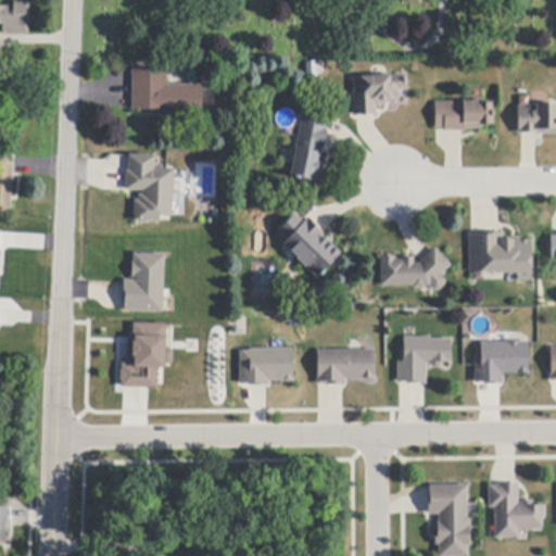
[(0,5),(14,7),(14,2),(30,3),(29,35),(3,34),(3,25),(0,24),(0,5)]
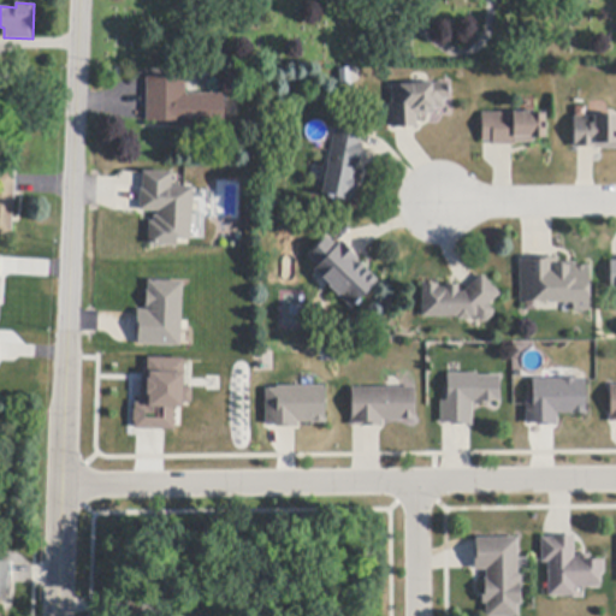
[(179,78),(185,78),(185,94),(224,95),(224,96),(224,123),(224,126),(215,126),(215,129),(190,128),(190,126),(182,126),(182,122),(147,122),(147,119),(147,78),(179,78)]
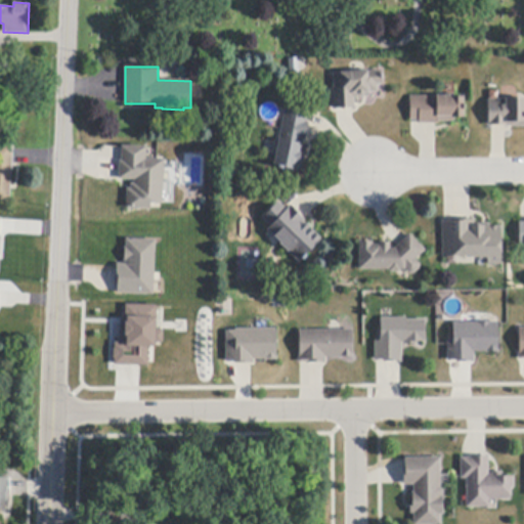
[(353,108),(338,110),(335,110),(334,89),(335,89),(334,74),(352,73),(364,72),(382,71),(383,85),(379,85),(380,93),(369,93),(369,97),(355,98),(355,108),(353,108)]
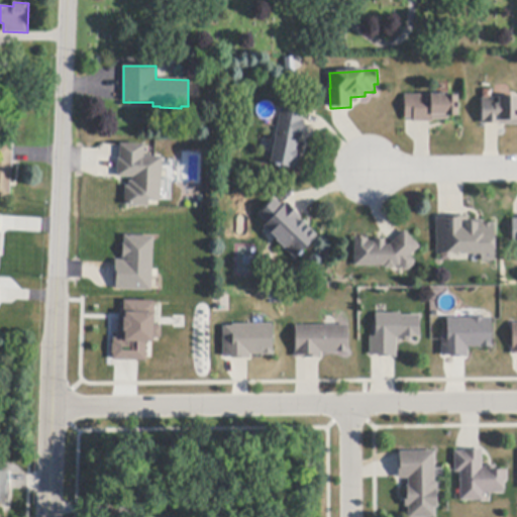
[(430,122),(414,122),(414,119),(406,119),(405,119),(405,96),(457,95),(457,115),(448,115),(448,120),(433,120),(433,122),(430,122)]
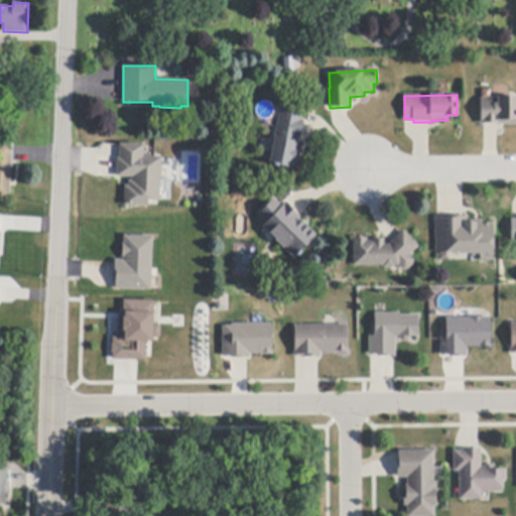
[(498,124),(485,124),(482,124),(482,98),(495,98),(510,98),(515,98),(515,124),(500,125),(500,124),(498,124)]
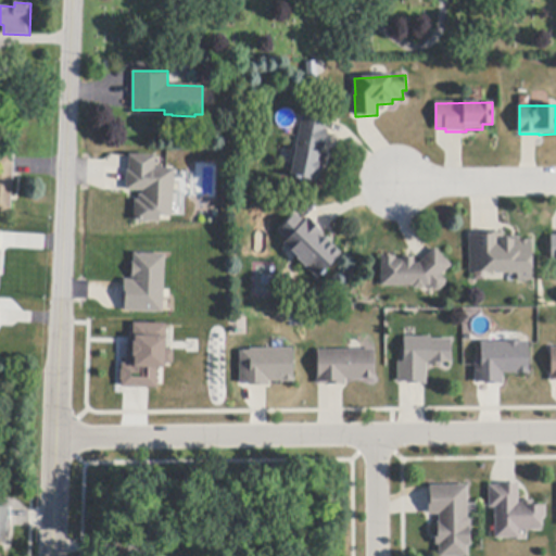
[(328,123),(326,130),(329,131),(326,148),(325,149),(323,149),(321,153),(326,154),(320,184),(291,177),(293,164),(297,152),(303,116),(328,122),(328,123)]
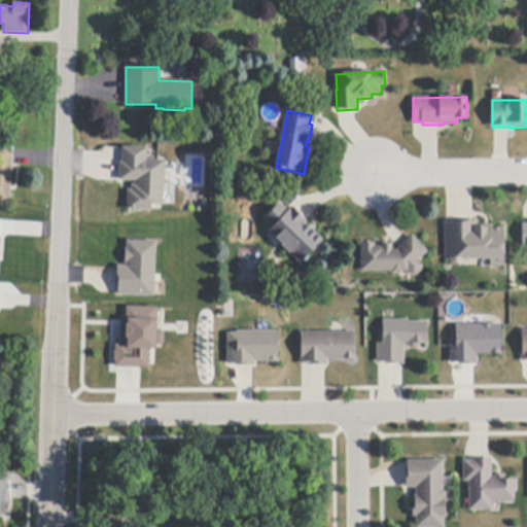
[(0,146),(13,147),(13,150),(12,165),(10,203),(0,202),(0,146)]
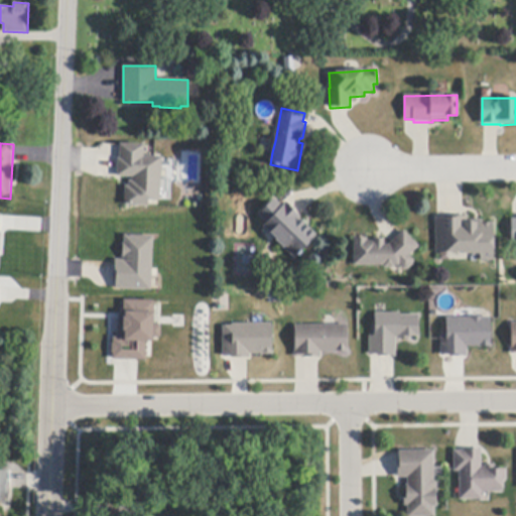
[(144,146),(144,157),(154,157),(162,158),(160,201),(159,201),(149,201),(148,206),(148,207),(124,206),(125,186),(129,186),(129,181),(132,181),(132,178),(118,177),(118,175),(119,158),(120,158),(120,145),(120,144),(144,146)]
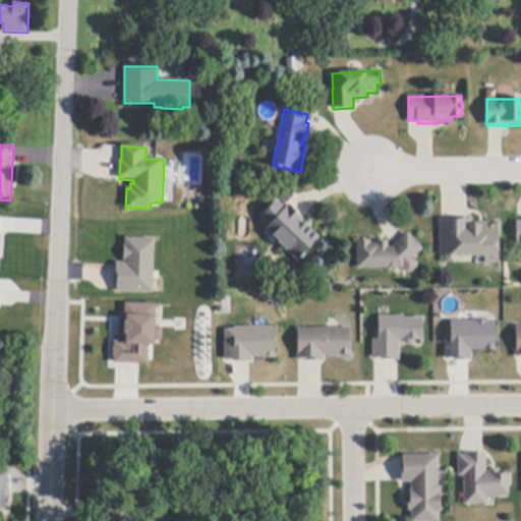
[(278,201),(285,209),(289,205),(303,218),(304,219),(302,221),(321,238),(298,262),(279,242),(279,241),(269,231),(267,229),(269,226),(261,218),(277,200),(278,201)]
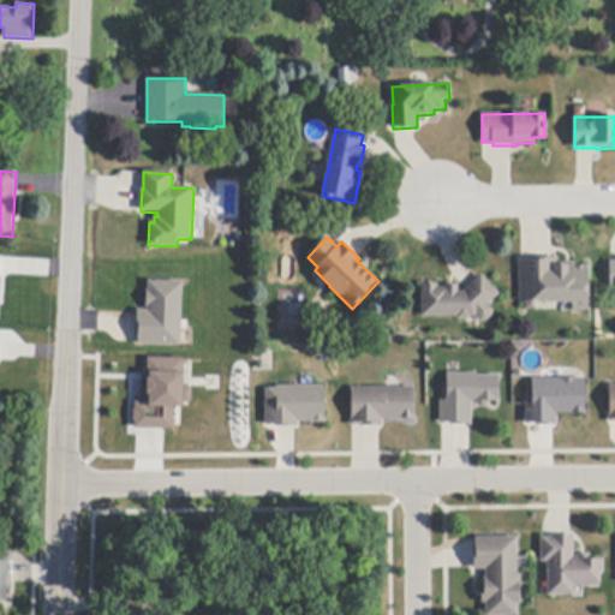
[(573,310),(573,305),(565,305),(565,303),(549,304),(544,302),(525,302),(521,302),(520,260),(523,260),(551,258),(557,258),(557,263),(574,262),(575,267),(589,266),(591,311),(573,312),(573,310)]
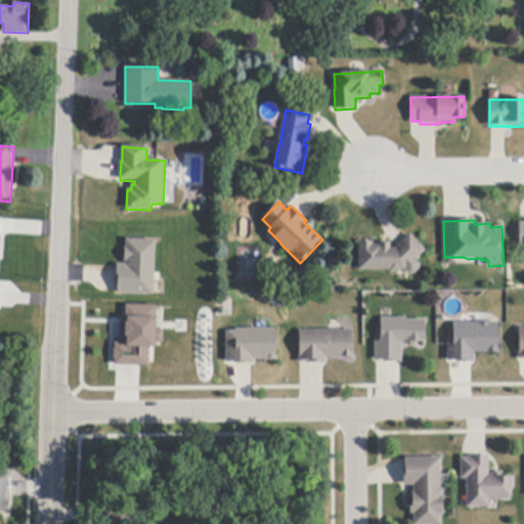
[(410,274),(407,271),(400,271),(400,272),(398,272),(390,272),(390,271),(360,270),(361,242),(374,242),(374,245),(381,246),(381,243),(390,243),(390,250),(396,250),(398,248),(408,236),(410,235),(426,251),(416,260),(420,265),(420,268),(413,274),(410,274)]
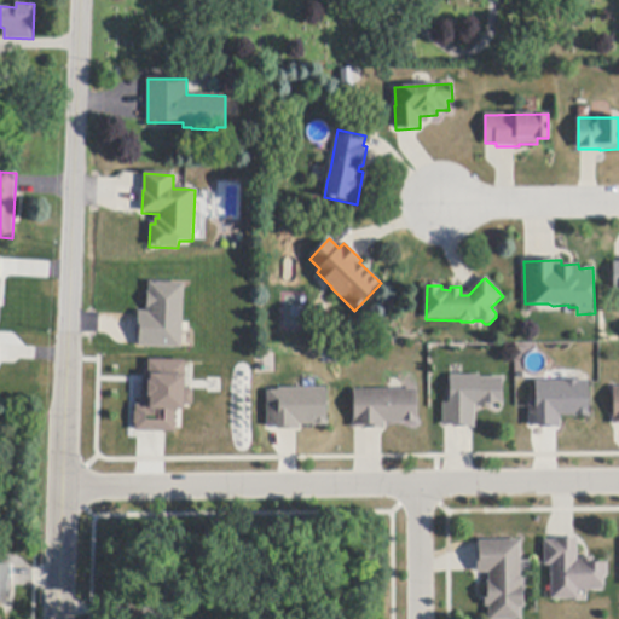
[(184,284),(181,323),(181,335),(181,350),(139,347),(139,345),(139,337),(138,337),(139,316),(139,312),(148,313),(149,310),(146,310),(148,293),(149,293),(150,283),(184,284)]
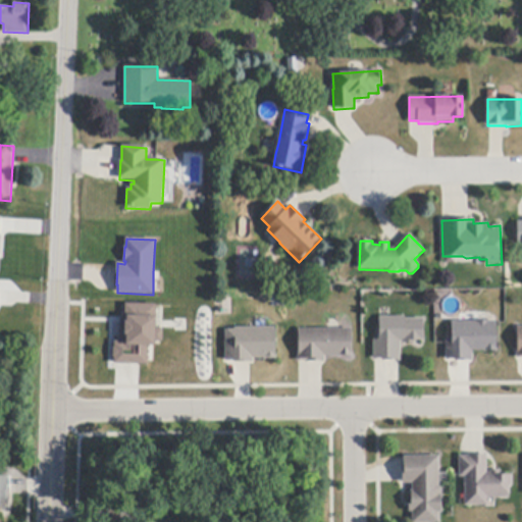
[(154,306),(152,348),(147,348),(147,366),(113,365),(114,342),(122,342),(124,305),(154,306)]
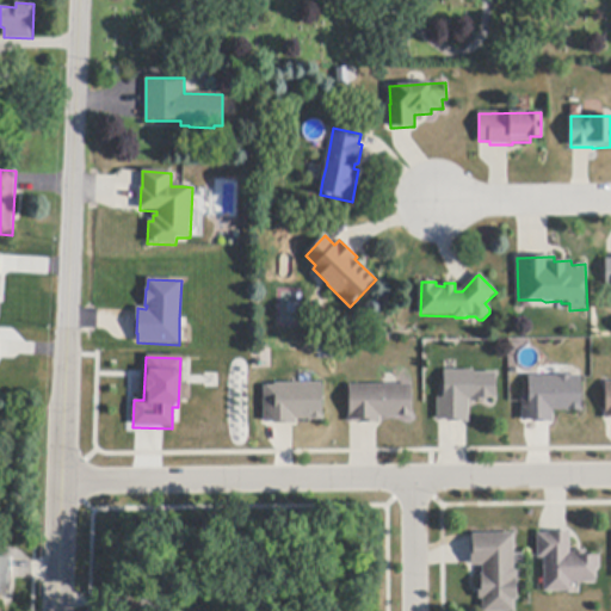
[(468,423),(449,423),(449,420),(440,420),(438,420),(438,399),(445,399),(445,371),(446,371),(458,371),(474,371),(474,374),(497,374),(497,400),(488,400),(488,402),(473,402),(473,400),(469,400),(469,423),(468,423)]
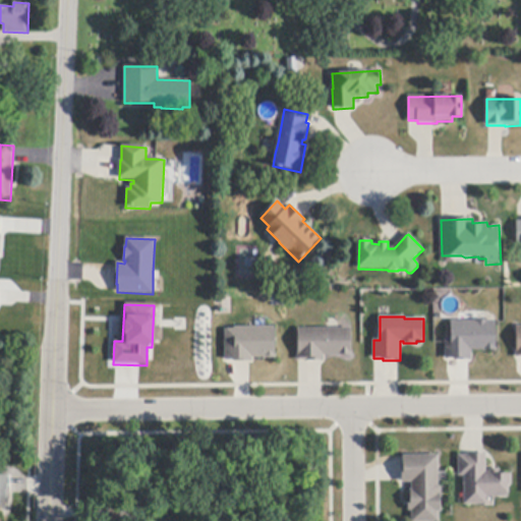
[(494,317),(494,348),(471,348),(471,358),(444,358),(444,317),(494,317)]
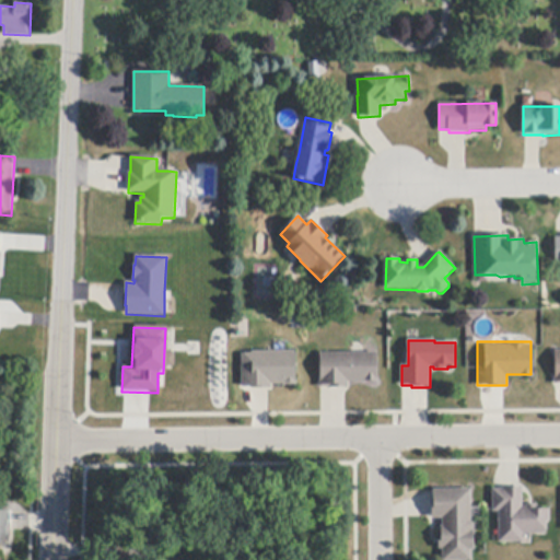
[(240,349),(296,349),(296,386),(240,386),(240,349)]
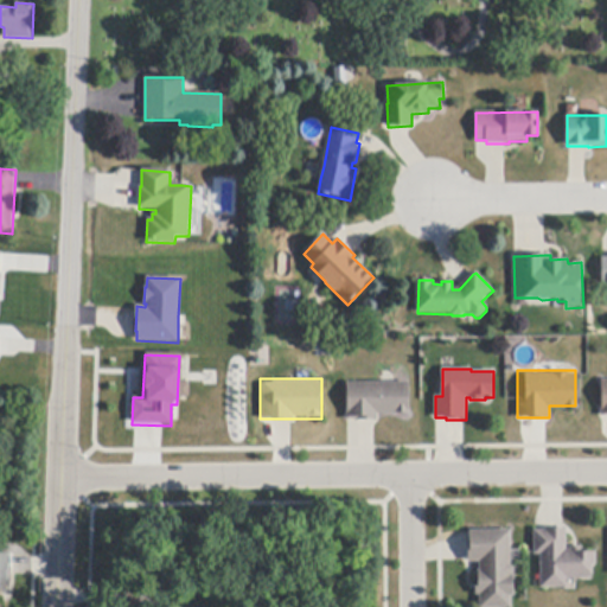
[(349,384),(409,383),(409,414),(377,415),(377,421),(357,421),(357,420),(349,420),(349,384)]
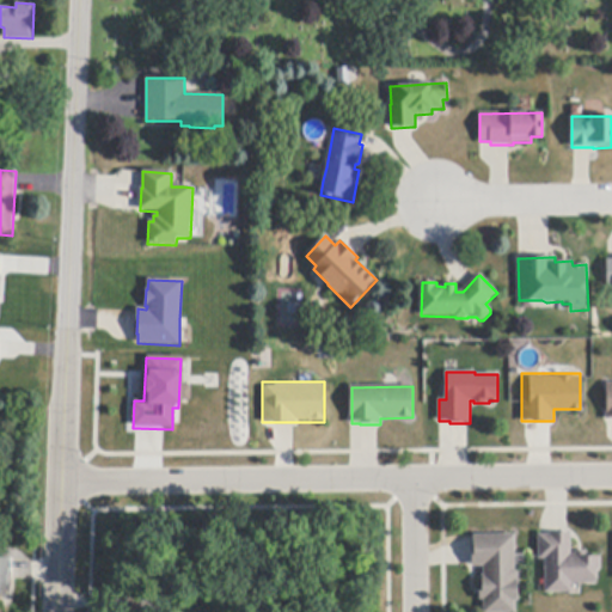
[(545,592),(545,581),(545,560),(539,560),(538,534),(540,534),(568,533),(571,533),(571,555),(576,555),(576,552),(587,552),(587,557),(601,557),(601,570),(598,570),(598,585),(571,585),(571,593),(545,594),(545,592)]
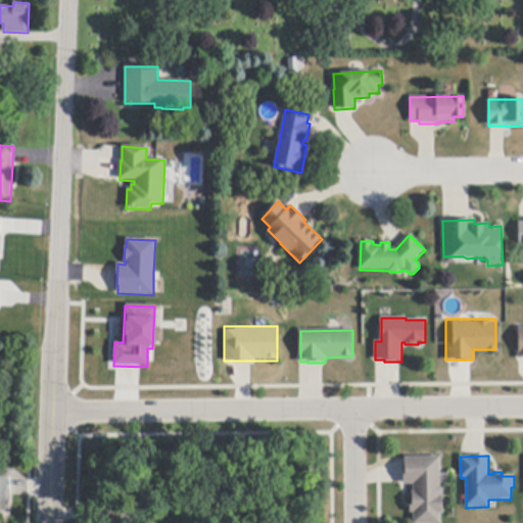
[(405,483),(405,467),(405,459),(405,458),(439,457),(440,486),(442,488),(443,489),(443,514),(440,514),(440,522),(414,522),(414,513),(411,513),(410,500),(413,500),(413,492),(414,492),(413,484),(405,485),(405,483)]
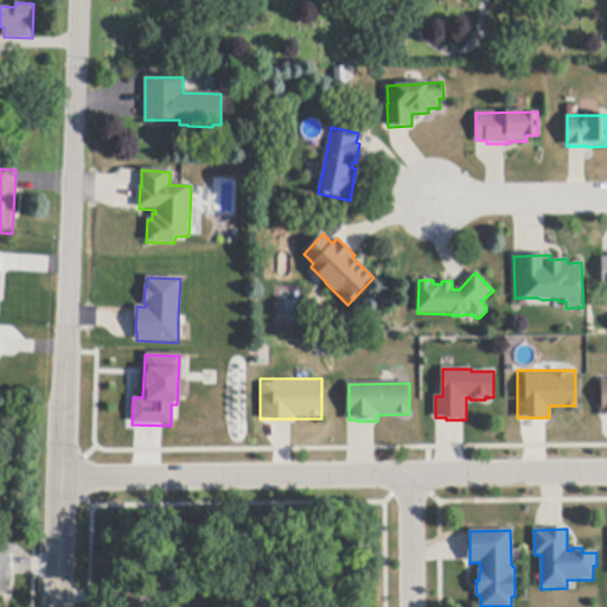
[(0,554),(12,555),(12,575),(11,593),(0,592),(0,554)]
